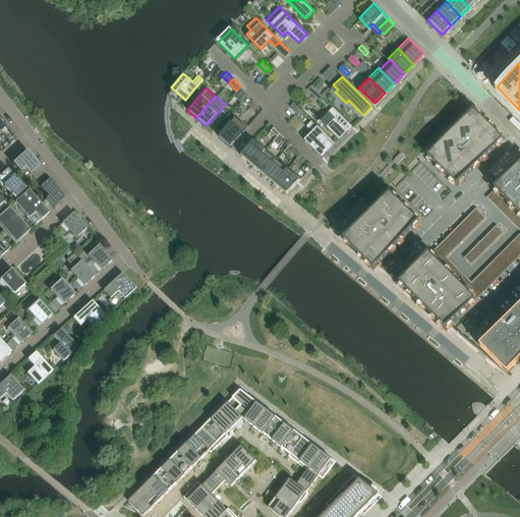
[(252,98),(248,102),(253,108),(257,104),(252,98)]
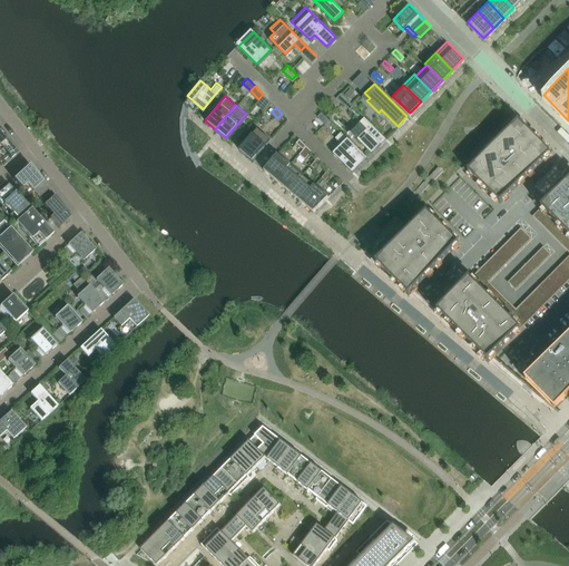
[(321,109),(317,113),(316,114),(324,122),(329,118),(321,109)]
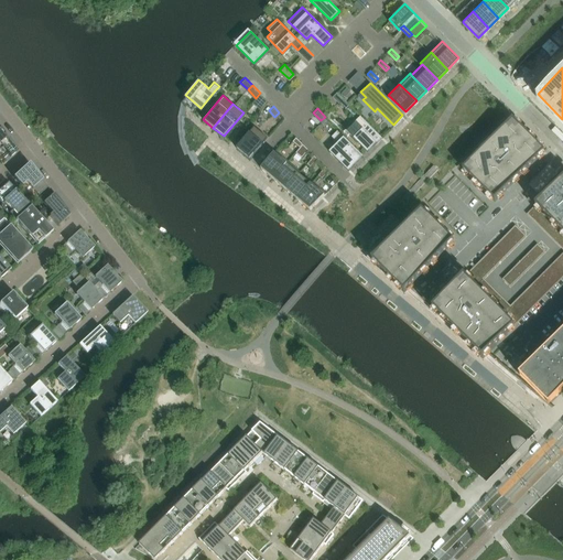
[(381,136),(359,114),(345,128),(367,150),(381,136)]
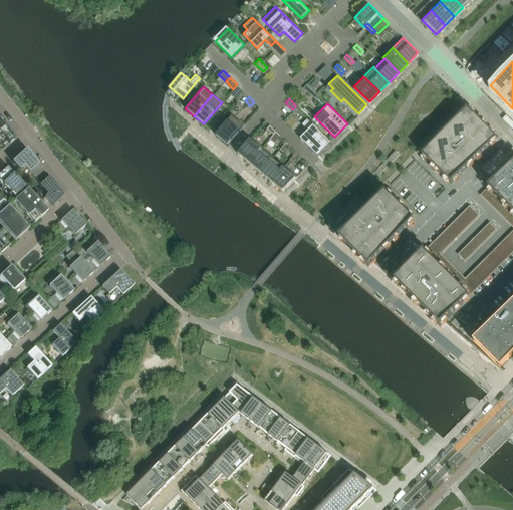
[(450,181),(495,135),(466,105),(421,152),(450,181)]
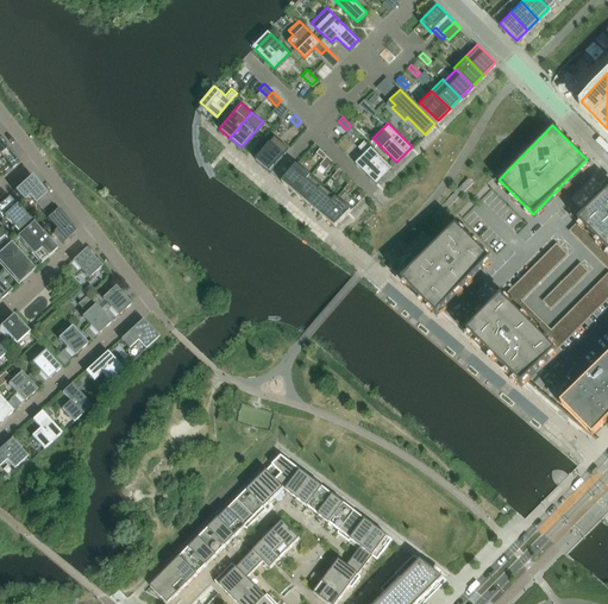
[(0,169),(7,163),(10,165),(17,159),(16,158),(18,156),(7,144),(5,146),(1,143),(5,140),(0,133),(0,169)]
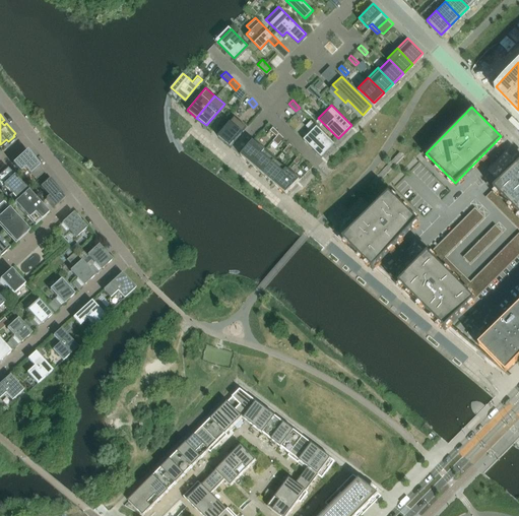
[(230,145),(246,125),(234,115),(216,135),(230,145)]
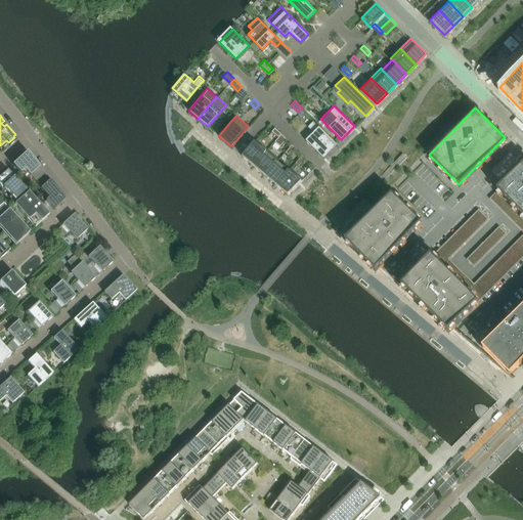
[(337,143),(312,120),(307,125),(318,136),(310,143),(323,157),(337,143)]
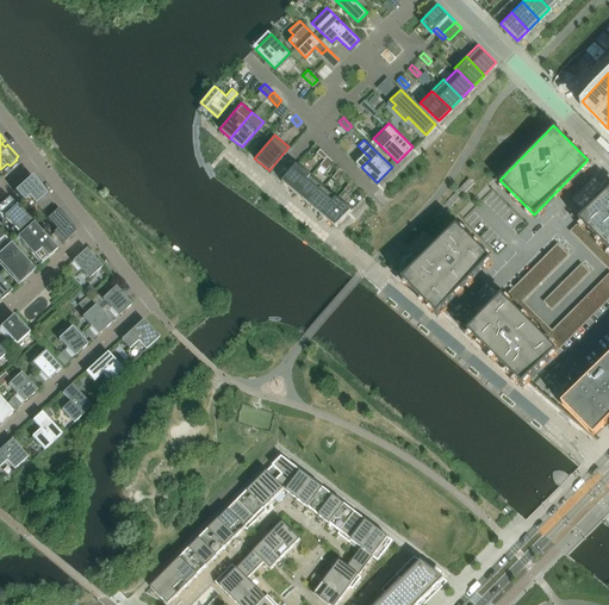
[(327,154),(319,147),(315,151),(323,157),(327,154)]
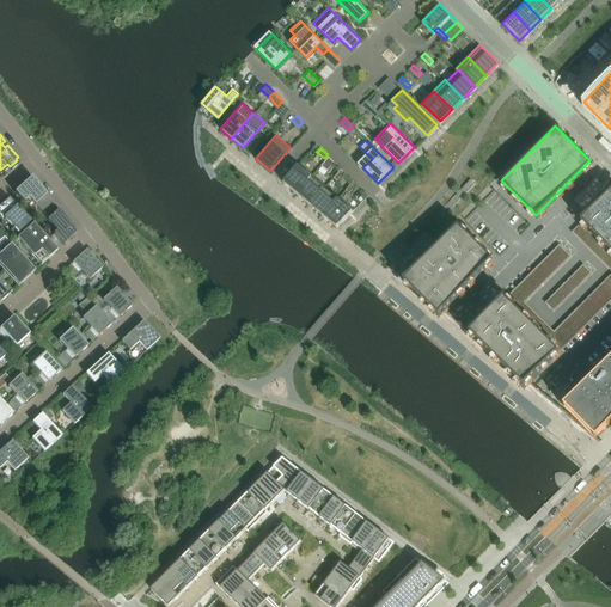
[(335,160),(328,154),(324,158),(319,164),(327,170),(335,160)]
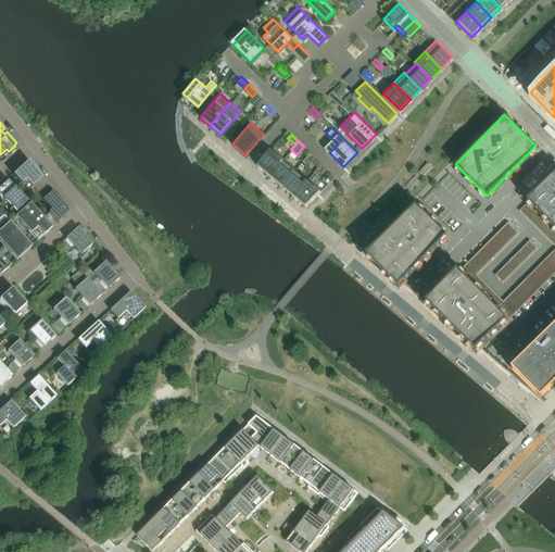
[(284,158),(272,148),(259,162),(264,166),(262,168),(268,175),(269,174),(281,160),(284,158)]
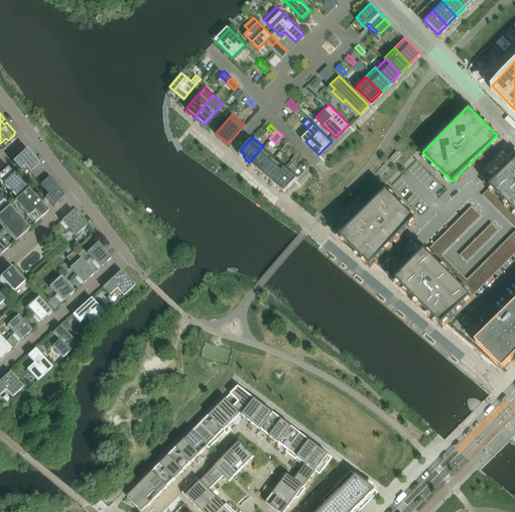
[(289,143),(286,140),(280,148),(283,151),(289,143)]
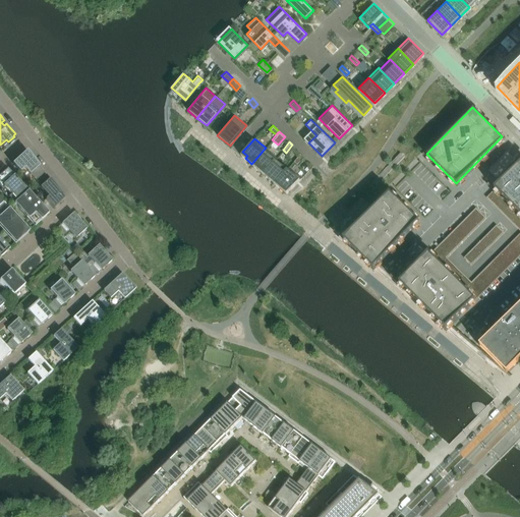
[(264,150),(252,163),(264,172),(276,158),(277,156),(266,147),(264,150)]
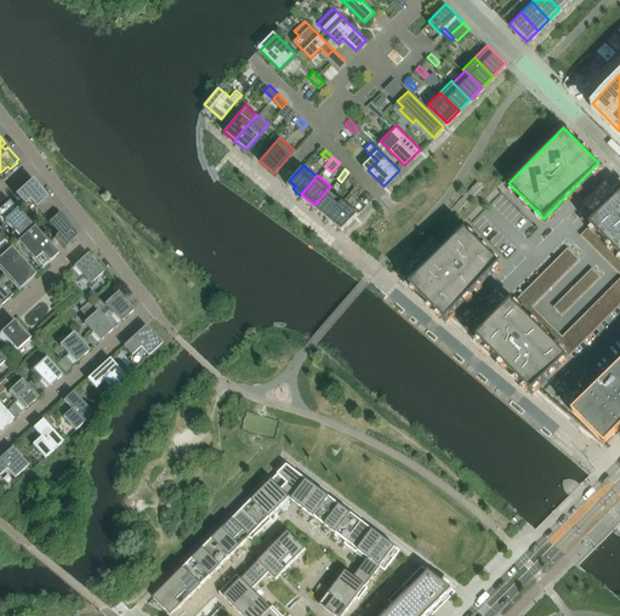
[(22,201),(22,200),(29,209),(34,205),(43,215),(52,205),(44,195),(45,194),(30,176),(13,192),(22,201)]
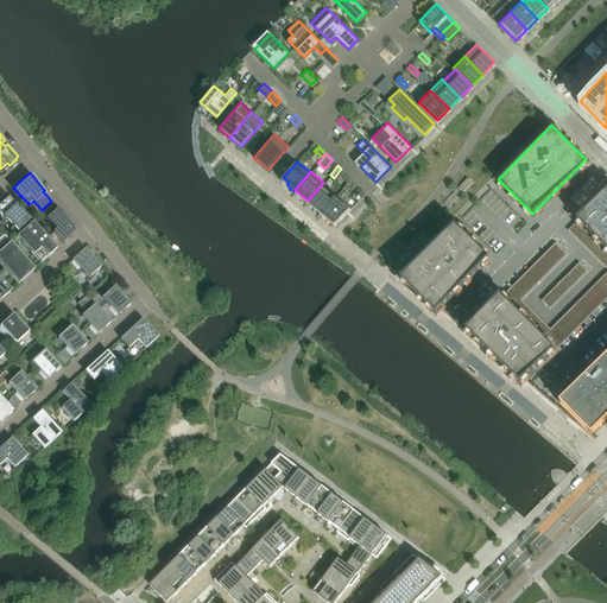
[(354,182),(351,177),(342,186),(347,191),(354,182)]
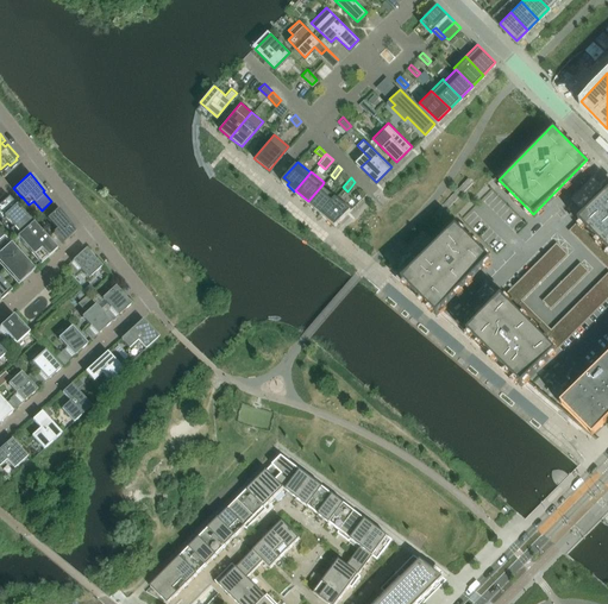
[(334,196),(321,186),(309,200),(315,205),(313,207),(320,213),(323,211),(334,196)]
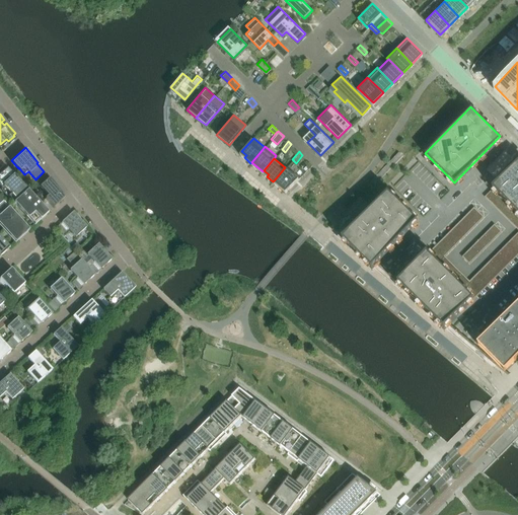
[(517,159),(492,187),(517,212),(517,159)]
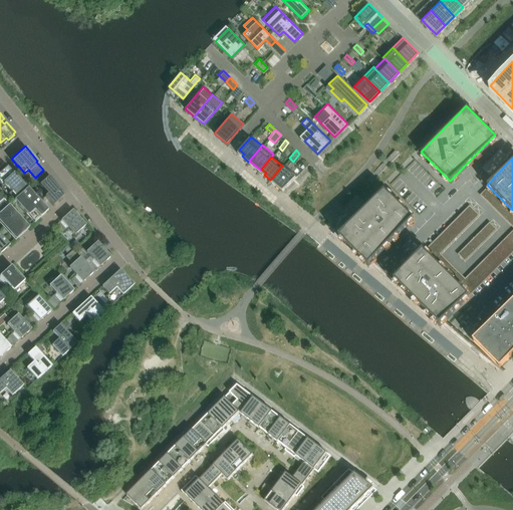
[(13,198),(26,186),(6,164),(0,168),(0,183),(1,185),(3,182),(9,189),(8,191),(7,191),(13,198)]
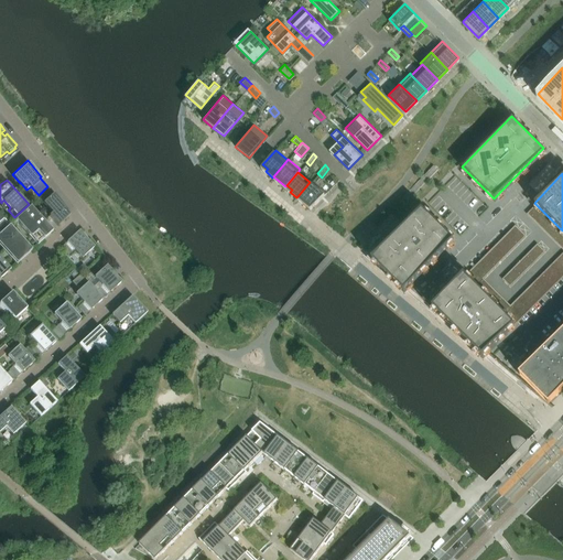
[(326,192),(312,180),(310,182),(299,195),(304,200),(302,202),(310,208),(326,192)]
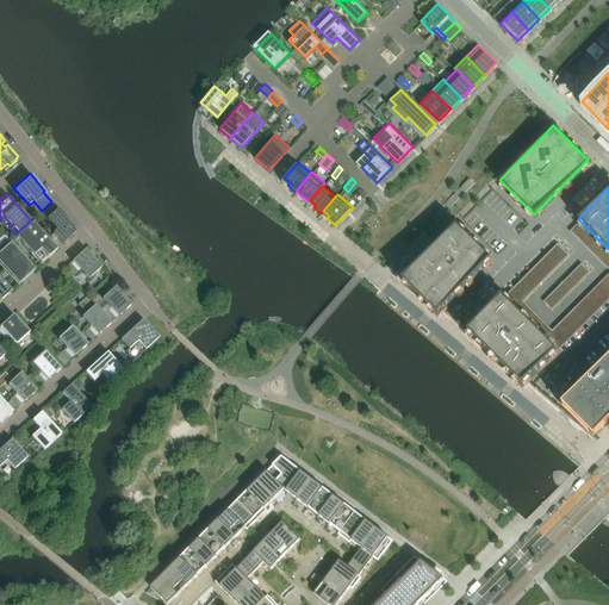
[(53,201),(51,201),(42,211),(41,212),(55,228),(51,230),(61,241),(75,229),(53,201)]
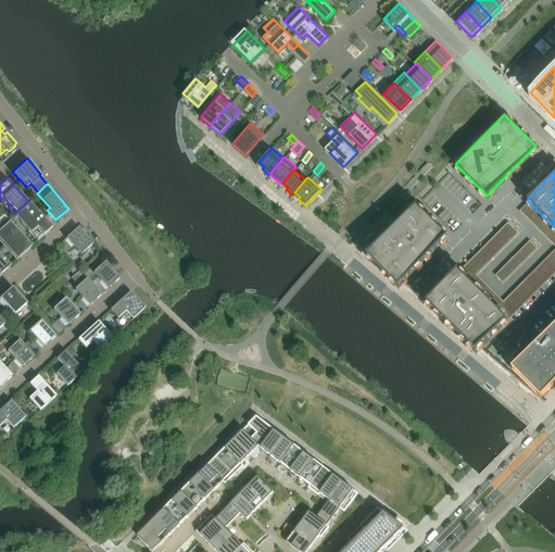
[(14,214),(20,222),(36,238),(50,225),(28,201),(14,214)]
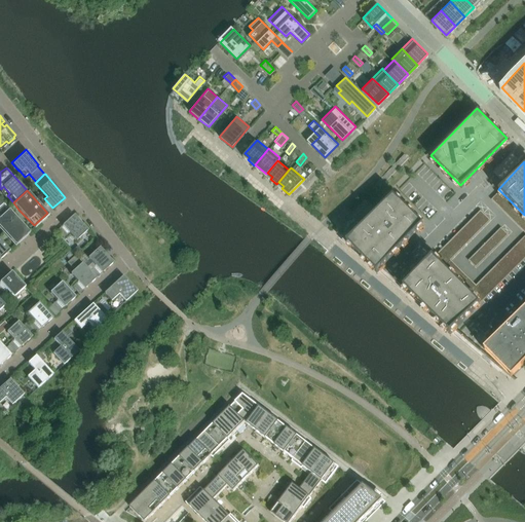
[(345,239),(376,270),(380,266),(422,223),(392,193),(347,238),(345,239)]
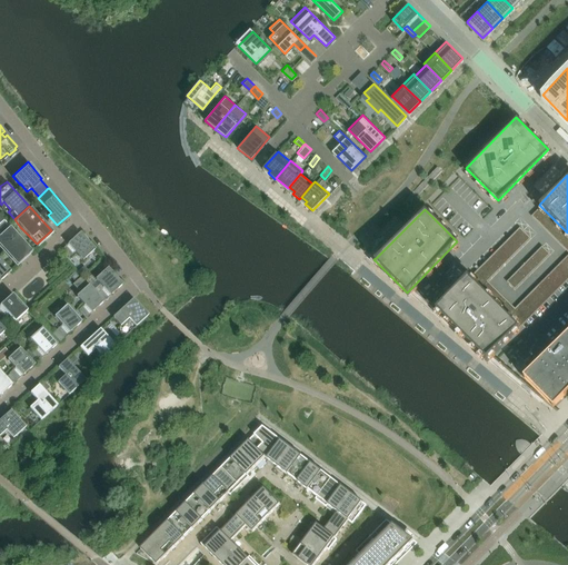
[(8,225),(0,231),(0,246),(16,264),(30,249),(8,225)]
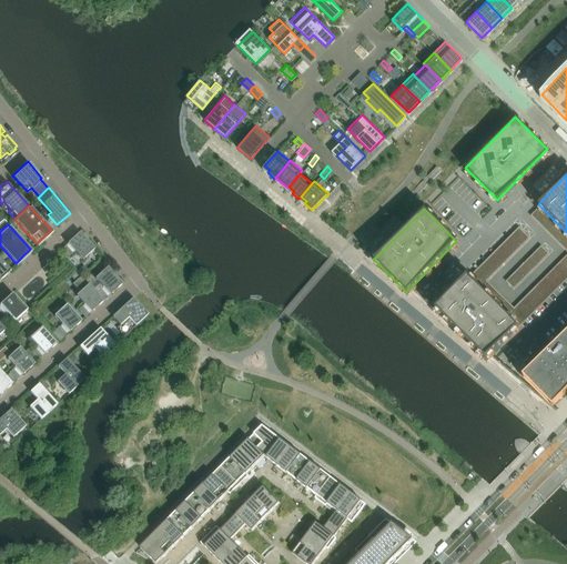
[(83,231),(81,232),(79,229),(66,241),(81,257),(93,245),(88,239),(89,238),(83,231)]
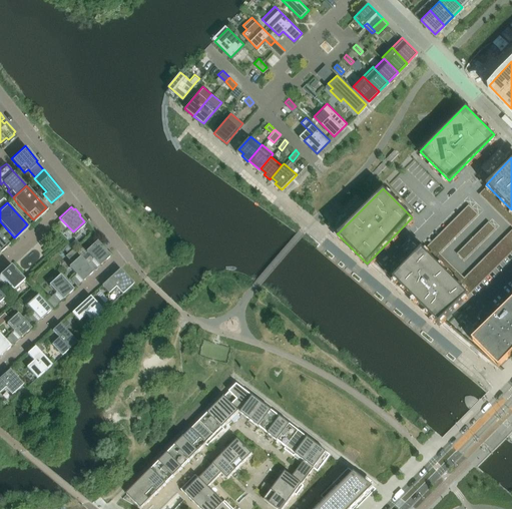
[(0,247),(1,248),(5,244),(4,243),(7,240),(8,241),(0,231),(0,247)]
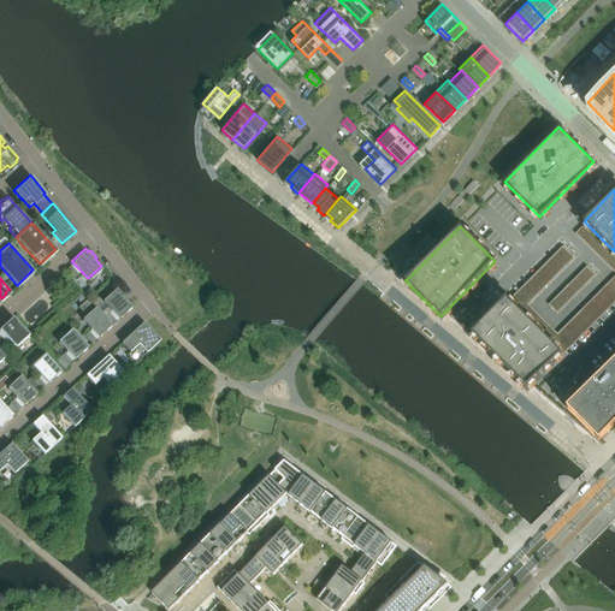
[(94,289),(90,284),(83,290),(87,295),(94,289)]
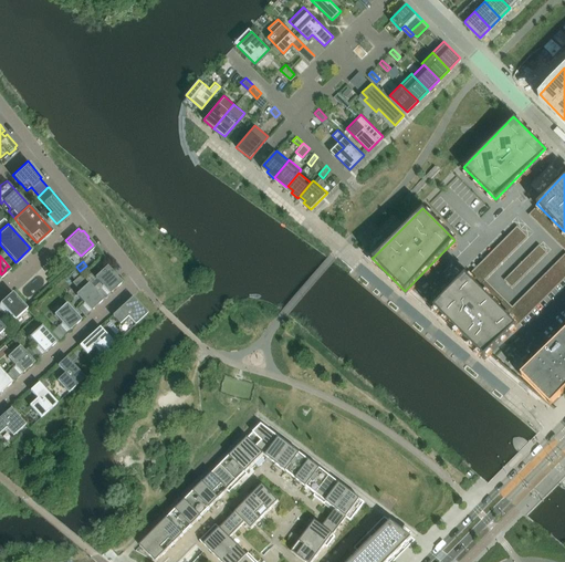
[(112,270),(106,263),(93,274),(108,291),(121,280),(117,277),(118,276),(113,269),(112,270)]
